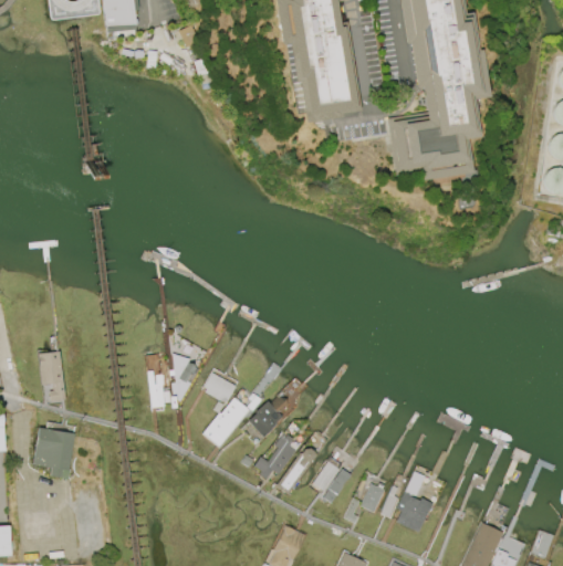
[(98,0),(70,0),(50,1),(50,19),(100,17),(98,0)]
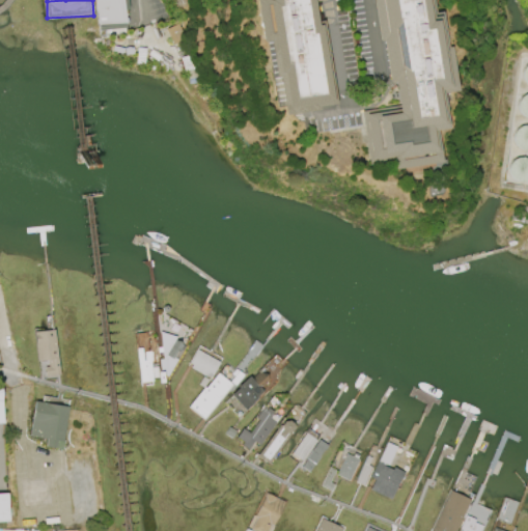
[(96,0),(124,0),(128,28),(100,31),(96,0)]
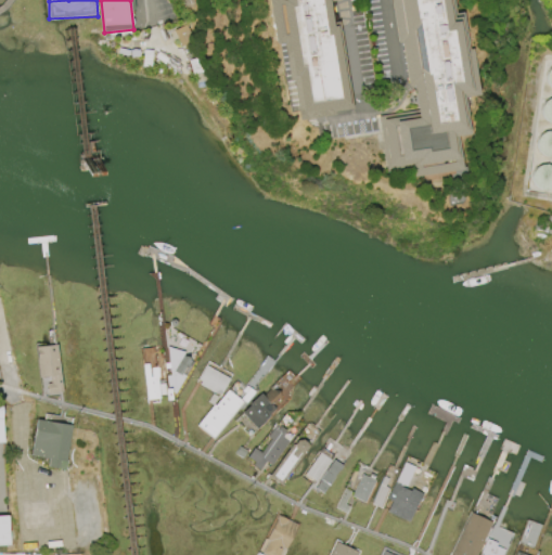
[(266,0),(331,0),(332,1),(324,2),(329,26),(335,25),(348,108),(330,112),(330,115),(295,120),(289,79),(285,80),(280,43),(272,44),(266,0)]
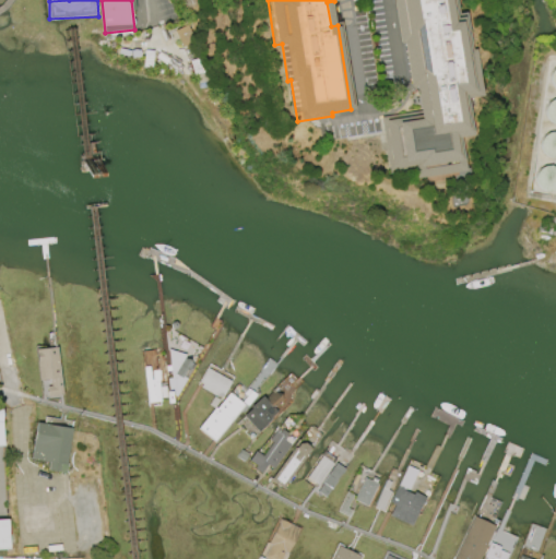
[(389,0),(452,0),(454,14),(462,13),(468,49),(471,49),(478,96),(464,98),(470,137),(458,138),(463,170),(413,178),(411,167),(386,171),(377,118),(414,111),(411,87),(406,88),(400,44),(397,44),(389,0)]
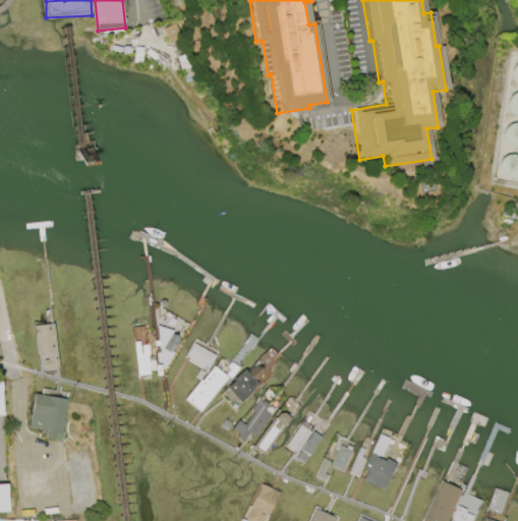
[(170,43),(181,41),(177,25),(167,27),(170,43)]
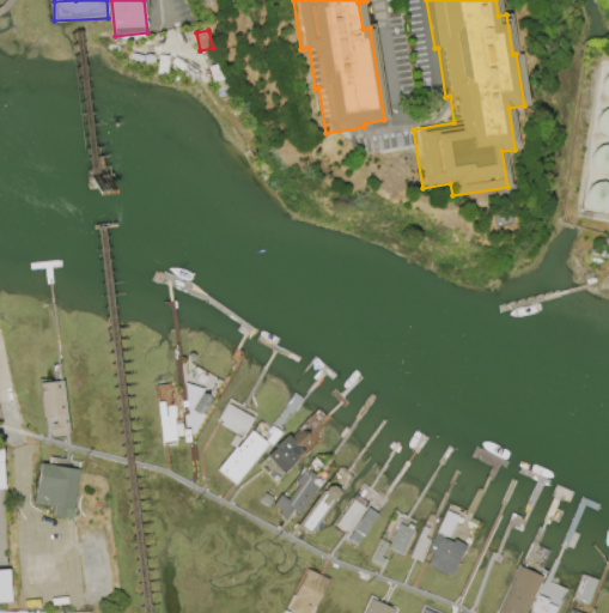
[(608,145),(606,145),(601,147),(597,151),(595,155),(595,161),(596,165),(598,169),(602,173),(607,174),(608,174),(608,145)]
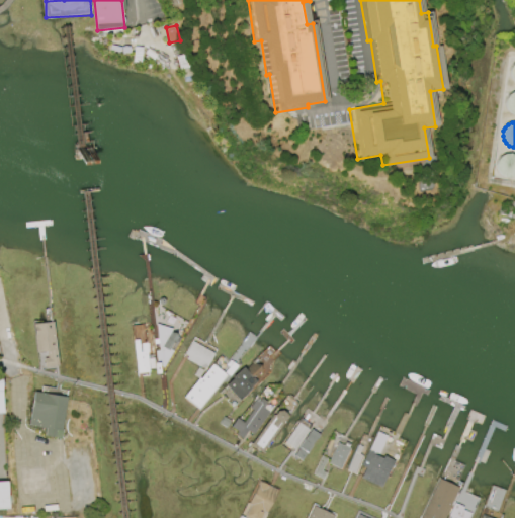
[(512,154),(507,154),(504,156),(501,158),(499,162),(498,166),(499,170),(501,174),(505,176),(509,177),(513,177),(514,177),(514,154),(512,154)]
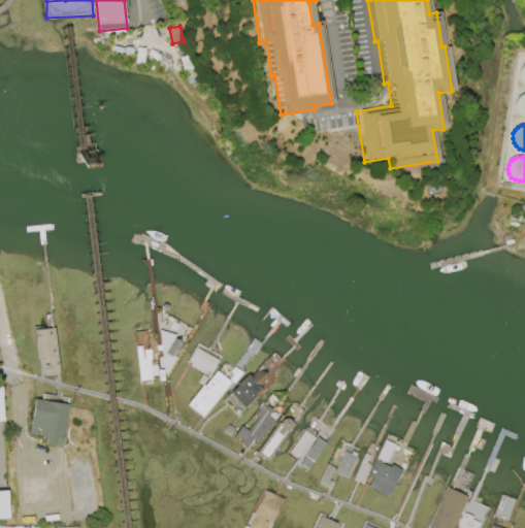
[(61,373),(46,374),(45,365),(50,365),(50,359),(39,360),(35,330),(57,328),(61,373)]
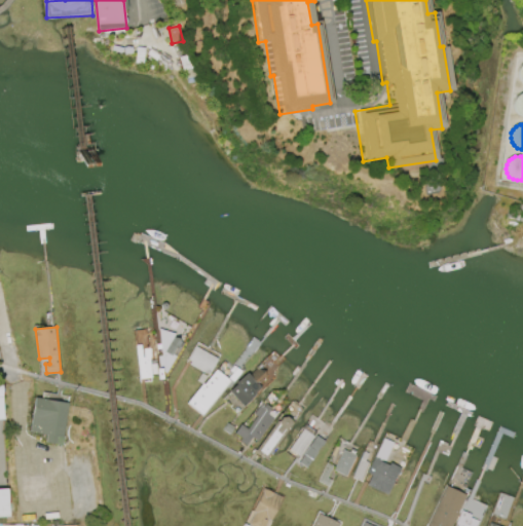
[(177,334),(176,337),(186,343),(167,373),(165,372),(164,366),(160,367),(159,357),(163,355),(160,329),(177,334)]
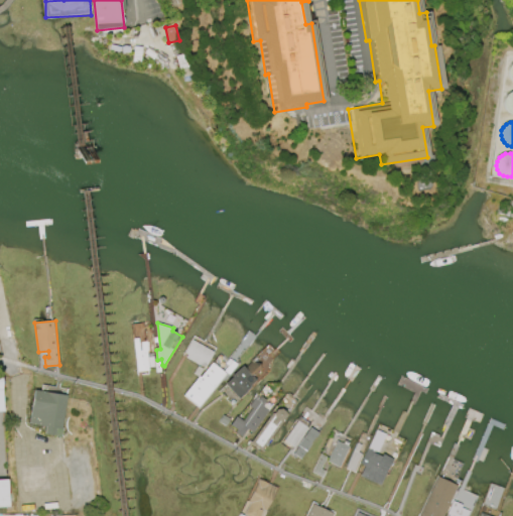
[(148,352),(150,371),(138,372),(135,339),(139,339),(140,344),(142,343),(148,342),(149,352),(148,352)]
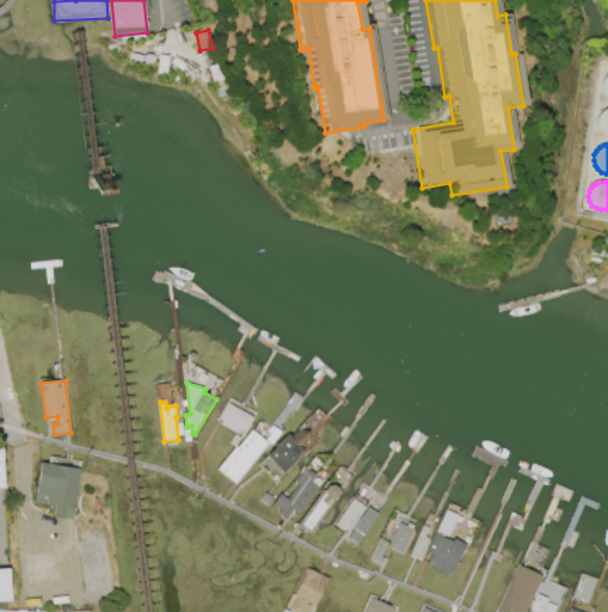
[(229,403),(256,417),(246,433),(244,432),(241,435),(221,424),(223,421),(221,420),(229,403)]
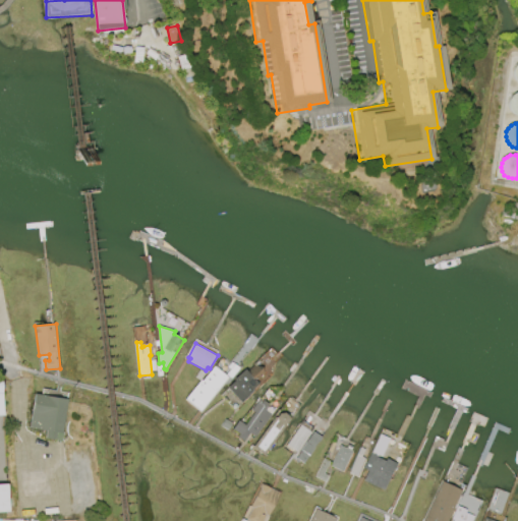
[(243,403),(229,388),(237,381),(236,380),(247,369),(249,372),(257,364),(264,367),(267,374),(259,382),(261,384),(253,390),(255,392),(250,395),(251,396),(243,403)]
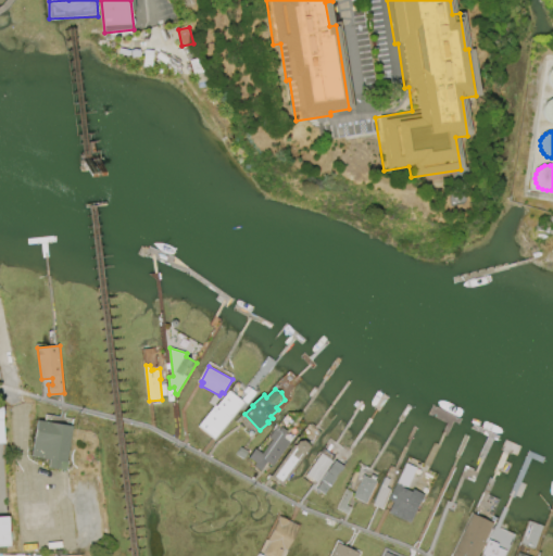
[(246,403),(215,440),(199,427),(215,406),(216,407),(230,390),(246,403)]
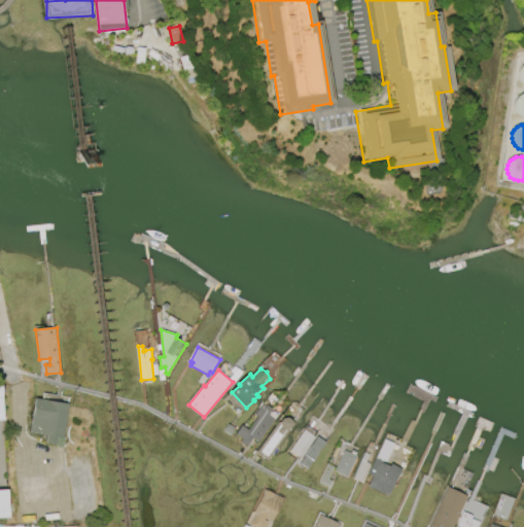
[(37,398),(70,403),(64,446),(47,443),(49,435),(32,432),(37,398)]
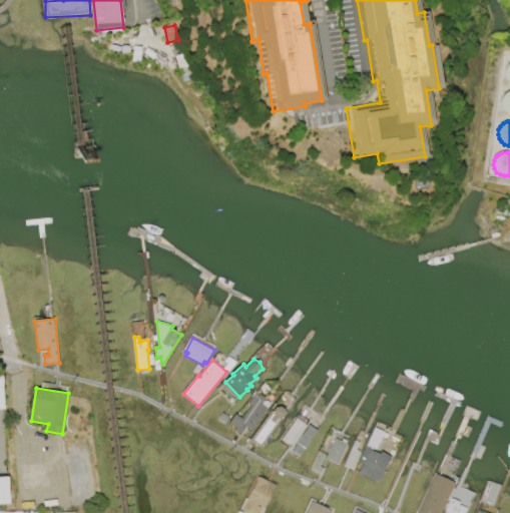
[(269,408),(253,430),(247,426),(241,435),(235,430),(236,427),(230,423),(236,414),(243,419),(251,406),(248,404),(255,396),(258,398),(262,394),(267,398),(263,404),(269,408)]
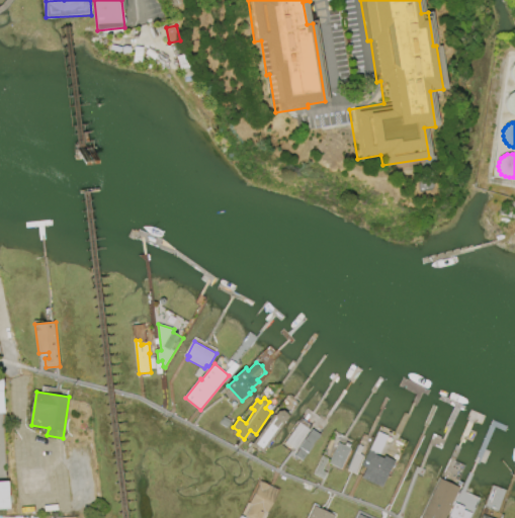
[(287,419),(285,422),(286,423),(264,453),(252,445),(274,415),(275,416),(278,412),(283,411),(286,414),(287,419)]
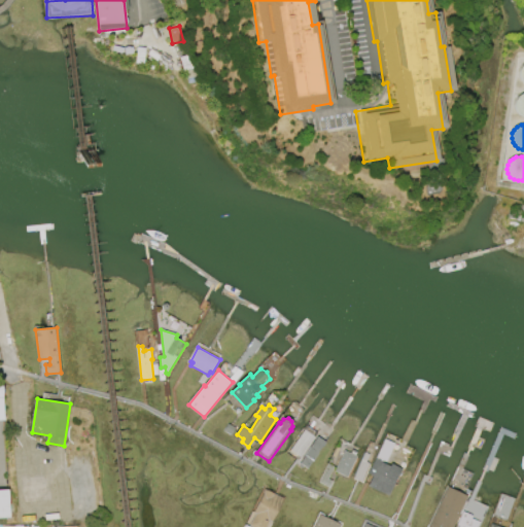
[(230,424),(237,428),(233,435),(225,431),(230,424)]
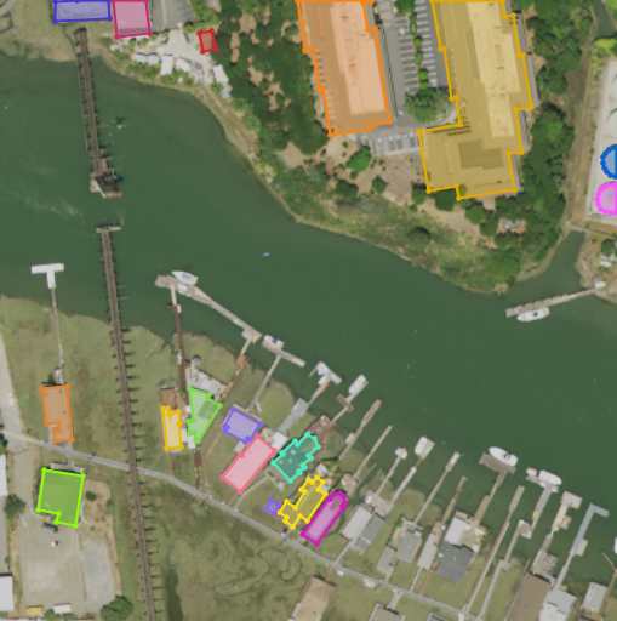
[(343,530),(363,502),(376,511),(371,518),(372,519),(375,514),(386,522),(382,528),(381,527),(375,534),(376,535),(364,552),(355,546),(358,541),(343,530)]
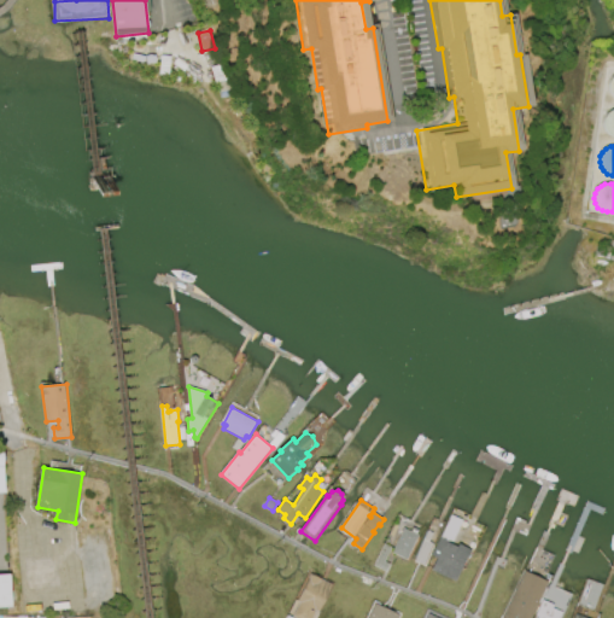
[(472,551),(457,582),(433,570),(438,558),(433,555),(452,514),(465,520),(454,542),(448,540),(448,542),(458,547),(460,544),(472,551)]
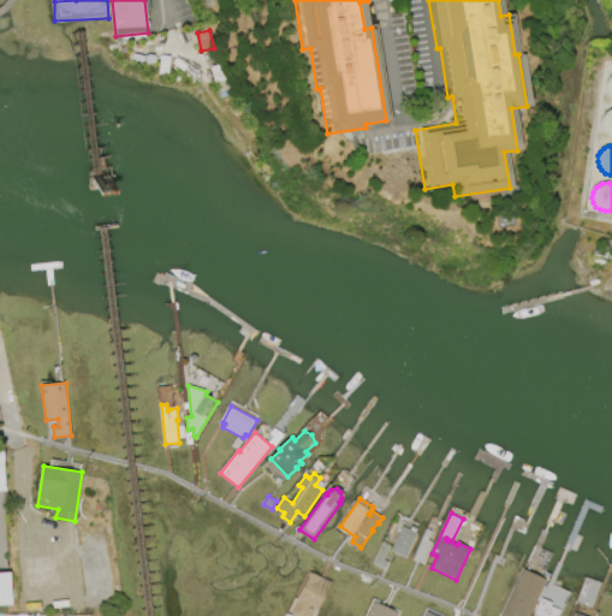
[(392,551),(404,527),(410,529),(411,525),(420,528),(417,533),(419,534),(406,558),(392,551)]
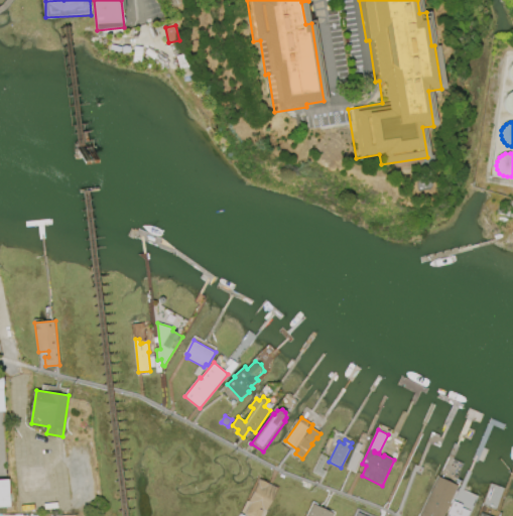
[(348,469),(358,443),(363,445),(360,453),(363,455),(356,472),(348,469)]
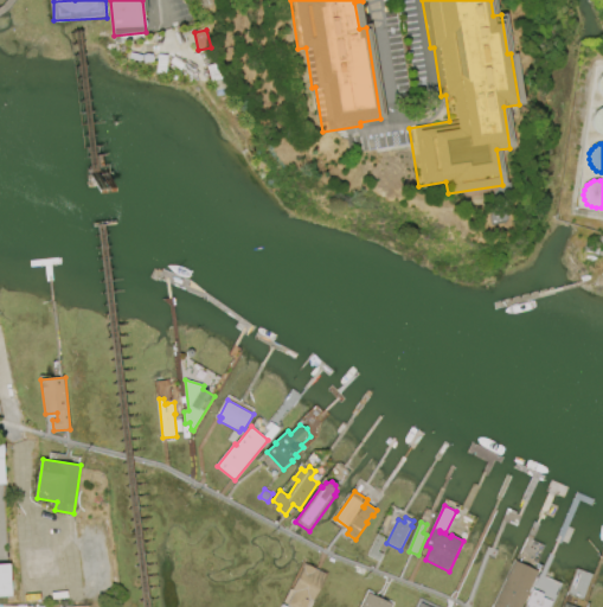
[(369,556),(378,535),(385,538),(379,553),(384,555),(382,562),(369,556)]
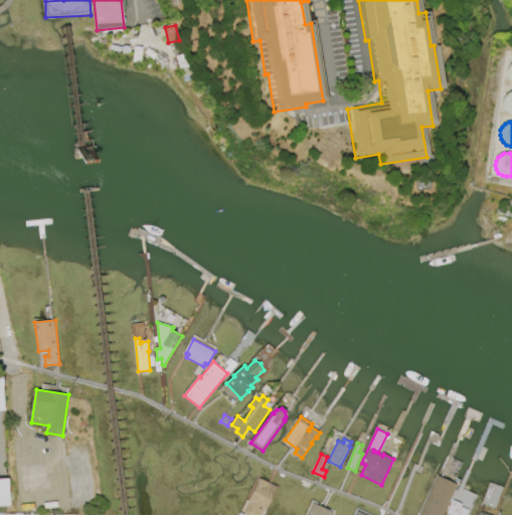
[(419,514),(439,476),(458,485),(444,514),(419,514)]
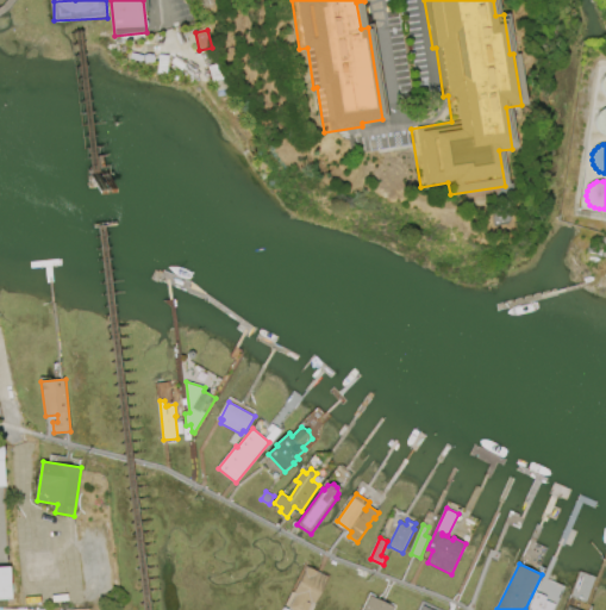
[(0,567),(11,567),(12,599),(0,599),(0,567)]
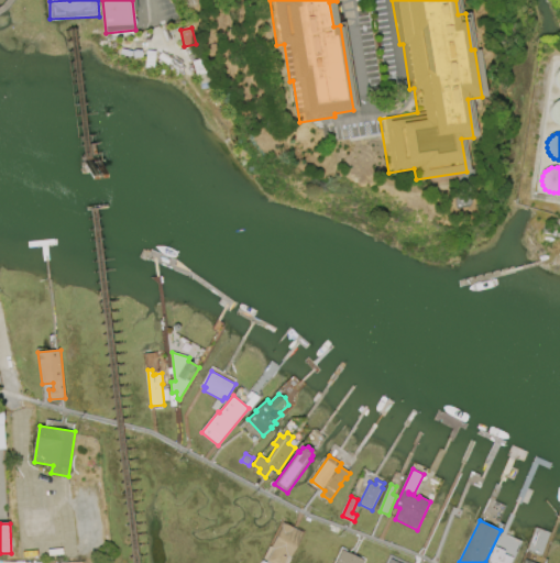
[(284,523),(304,533),(292,558),(289,555),(285,562),(268,562),(267,562),(268,560),(266,558),(284,523)]
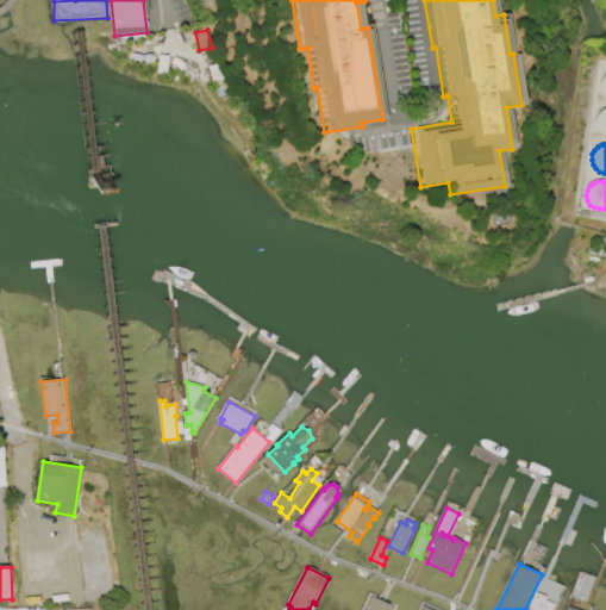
[(556,604),(553,609),(531,609),(533,607),(531,605),(537,592),(548,597),(547,599),(556,604)]
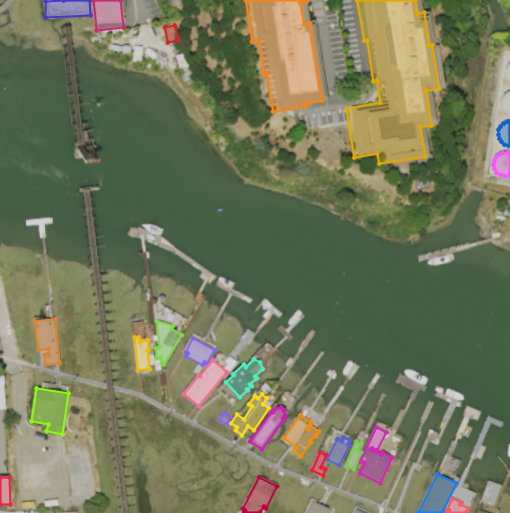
[(308,512),(314,502),(333,511),(332,512),(308,512)]
